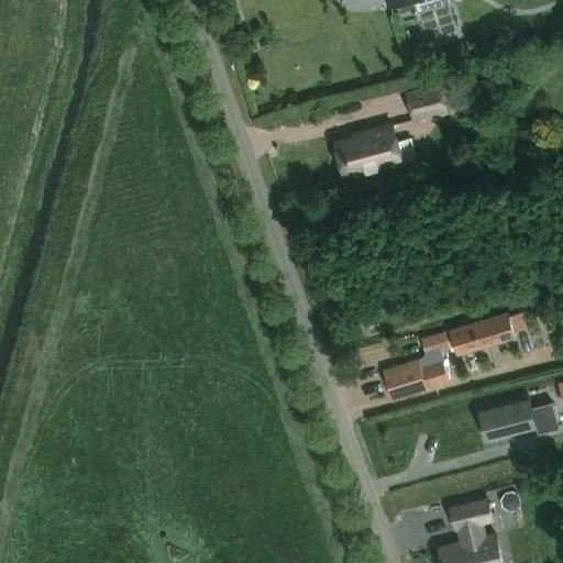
[(441,81),(406,91),(412,119),(448,110),(441,81)]
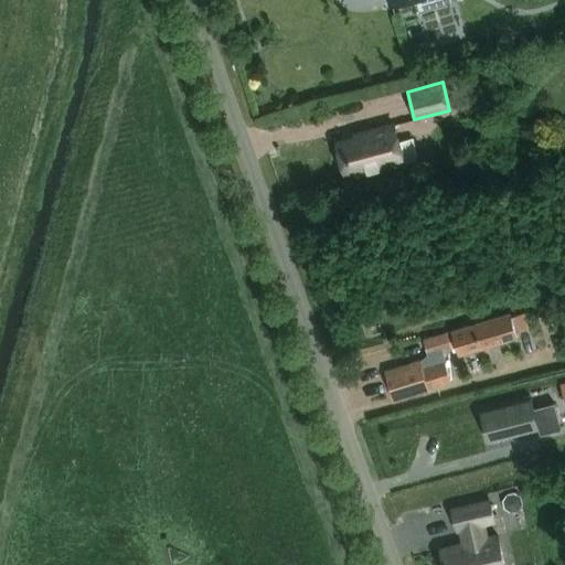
[(347,177),(404,161),(394,123),(368,129),(369,132),(337,140),(347,177)]
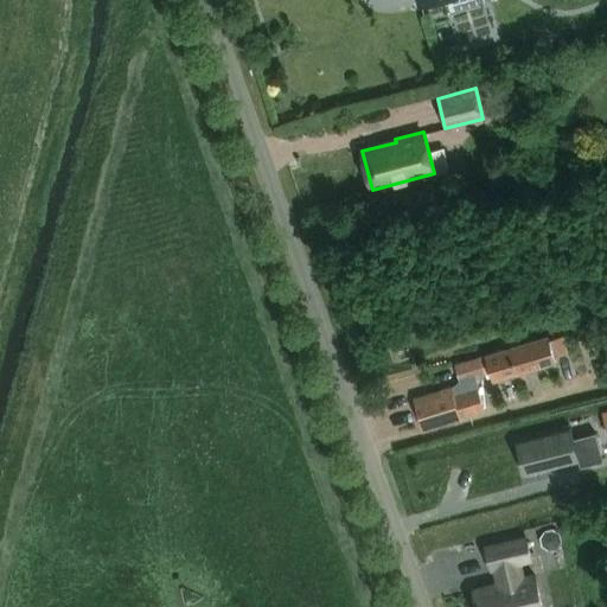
[(569,350),(564,334),(550,339),(555,355),(569,350)]
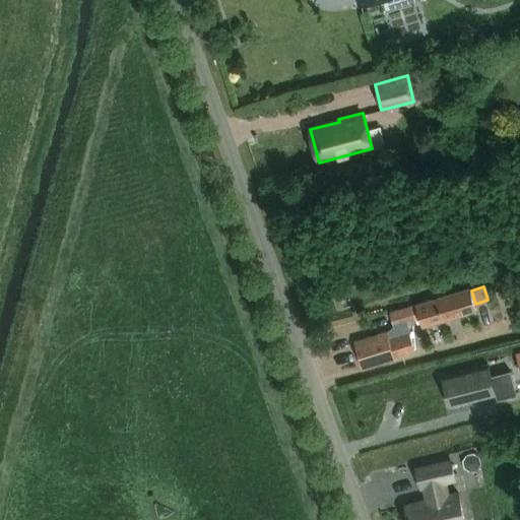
[(396,326),(402,324),(405,334),(389,339),(387,332),(354,341),(363,368),(394,359),(394,356),(416,349),(407,322),(420,318),(423,326),(476,310),(475,304),(471,290),(470,288),(392,313),(396,326)]
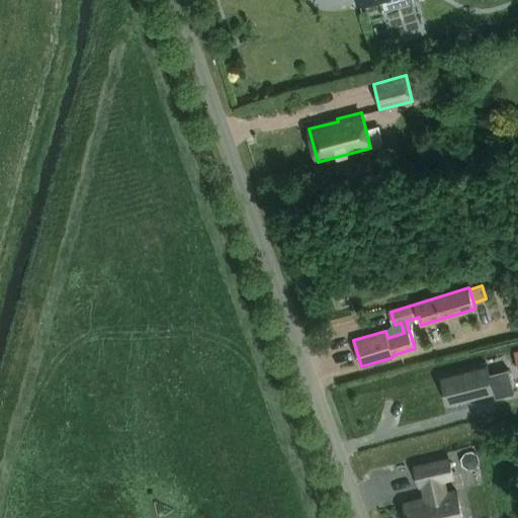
[(404,333),(401,323),(395,325),(385,331),(387,338),(404,333)]
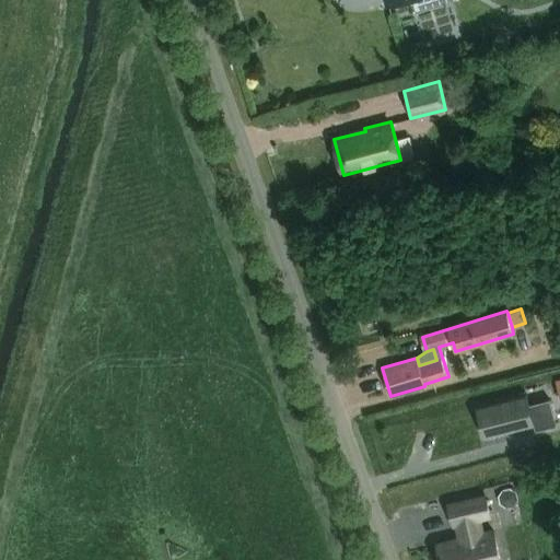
[(531,404),(527,393),(476,406),(478,412),(482,431),(483,436),(535,423),(531,404)]
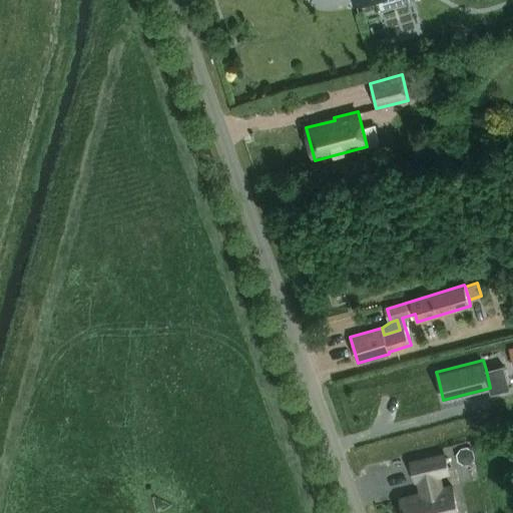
[(486,370),(490,388),(491,393),(510,389),(504,365),(486,370)]
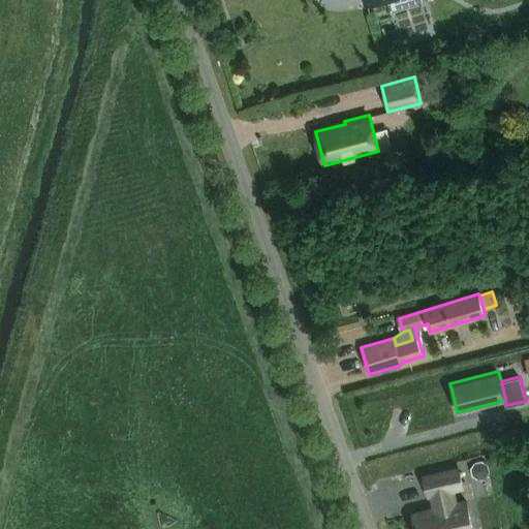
[(475,462),(471,468),(473,474),(479,478),(487,476),(490,471),(489,464),(483,460),(475,462)]
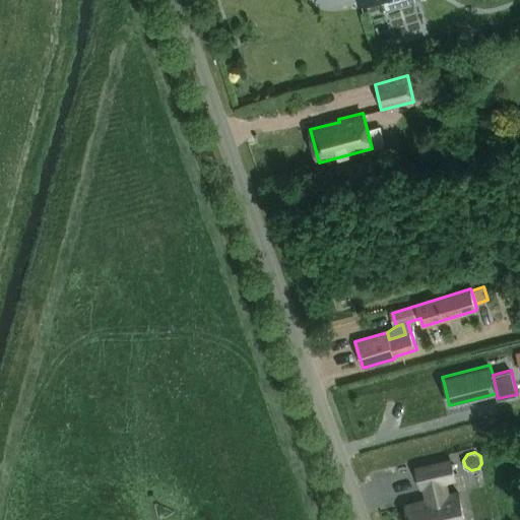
[(445,480),(455,477),(451,460),(416,468),(420,486),(431,483),(434,498),(405,505),(408,519),(464,519),(458,492),(448,494),(445,480)]
